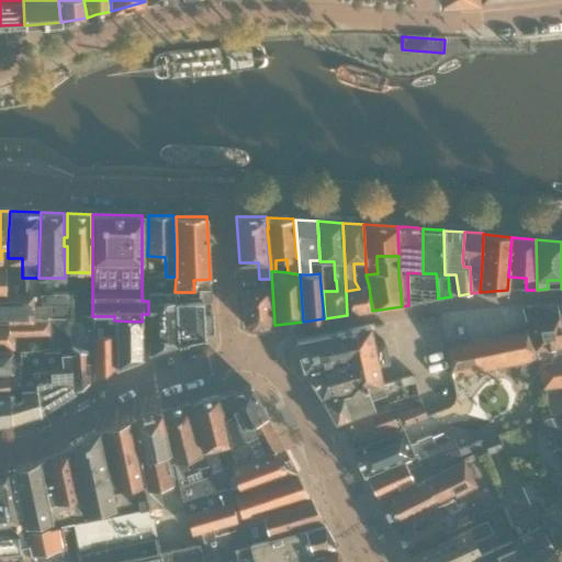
[(175,292),(176,279),(176,277),(166,277),(147,277),(148,301),(148,314),(148,349),(148,352),(148,353),(150,353),(157,351),(177,345),(178,344),(175,292)]
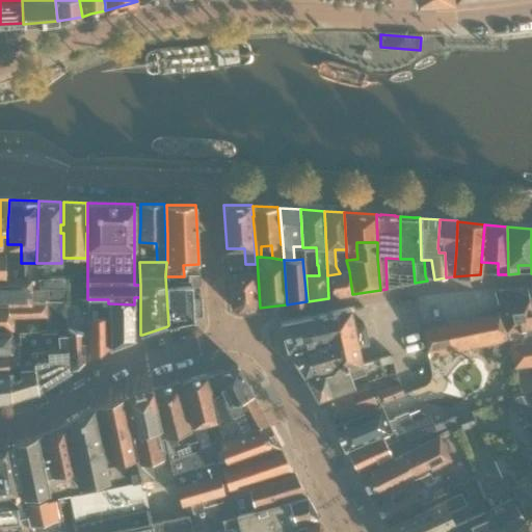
[(4,276),(4,277),(5,277),(36,277),(36,263),(21,263),(4,263),(4,276)]
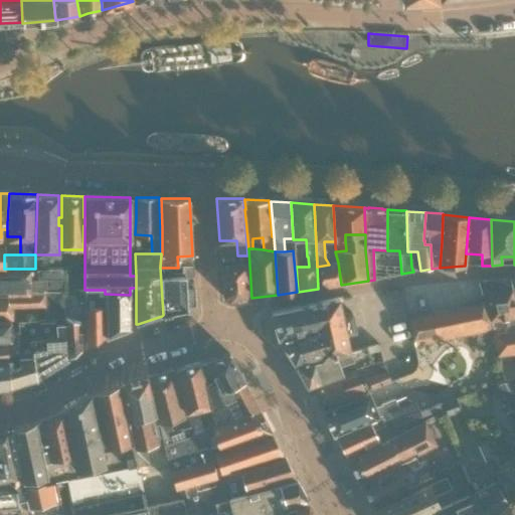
[(247,255),(237,255),(220,256),(222,297),(225,297),(228,299),(228,302),(251,299),(247,255)]
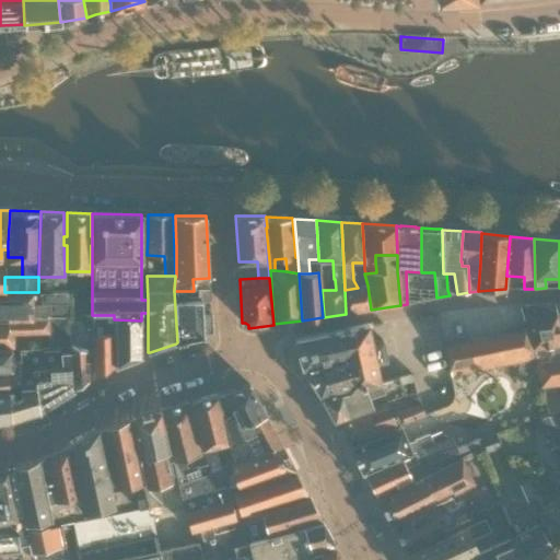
[(346,314),(371,310),(368,286),(358,288),(345,290),(346,314)]
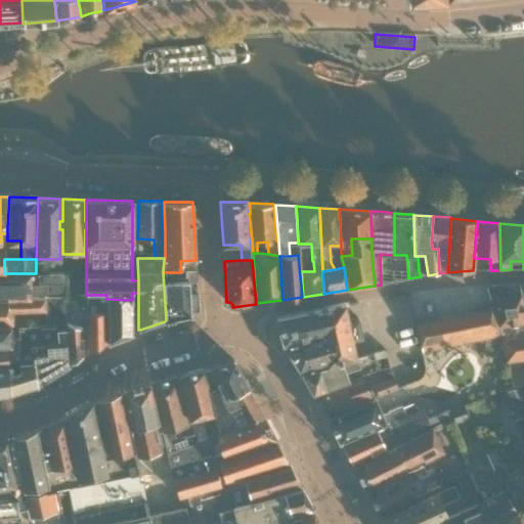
[(5,273),(4,273),(0,272),(0,298),(30,298),(30,282),(34,282),(34,284),(47,284),(47,296),(63,296),(63,282),(64,273),(36,273),(5,273)]
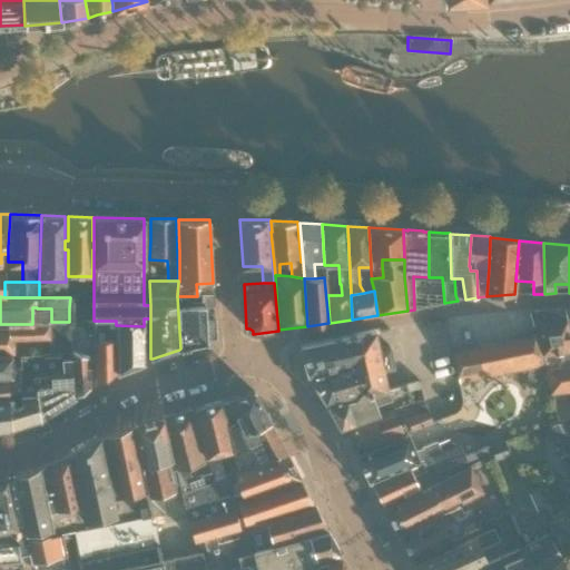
[(189,302),(189,296),(177,296),(180,349),(180,350),(189,347),(189,346),(207,343),(207,338),(216,337),(215,318),(209,318),(208,306),(214,305),(213,296),(202,296),(203,301),(189,302)]
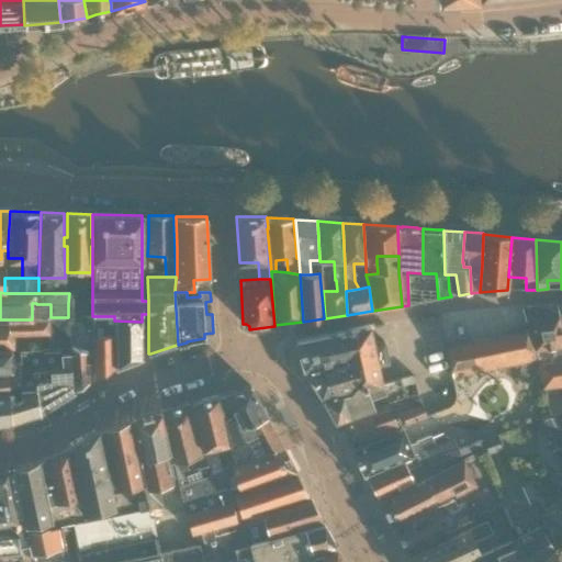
[(521,307),(532,352),(561,347),(561,333),(557,304),(521,307)]
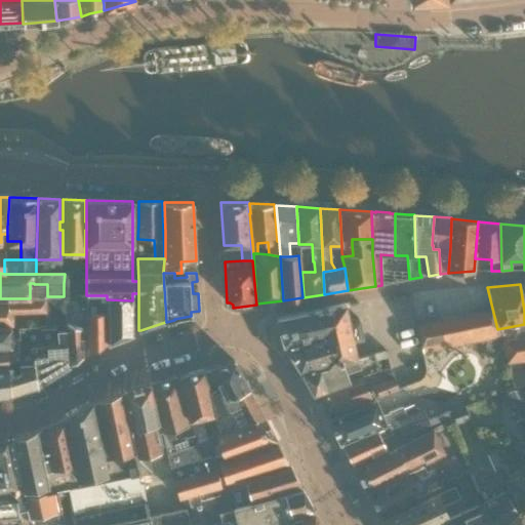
[(107,299),(107,295),(86,295),(86,300),(98,301),(98,314),(86,313),(87,340),(87,353),(108,344),(107,299)]
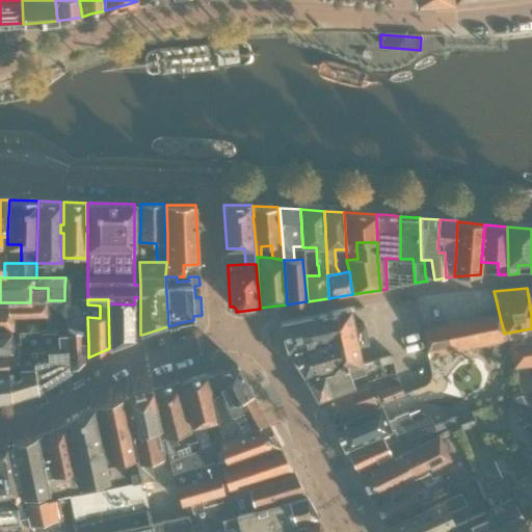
[(59,350),(67,349),(70,371),(84,361),(83,361),(88,357),(88,345),(84,345),(84,333),(65,328),(64,300),(48,300),(45,300),(45,302),(46,315),(46,316),(46,329),(57,329),(59,350)]
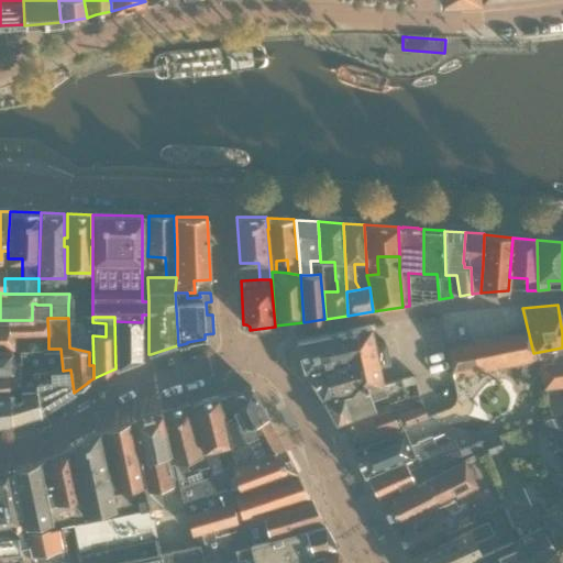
[(0,349),(10,349),(14,349),(13,333),(48,333),(47,320),(32,320),(0,320),(0,349)]
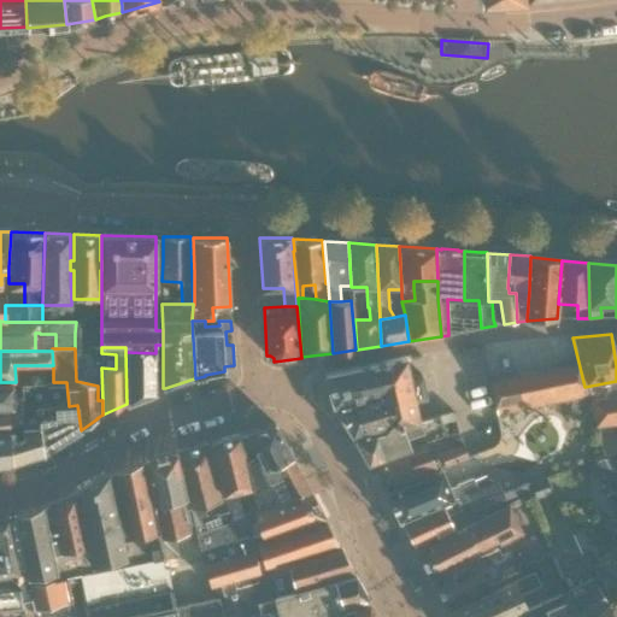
[(156,392),(156,353),(125,352),(127,404),(128,404),(129,403),(141,398),(146,397),(156,392)]
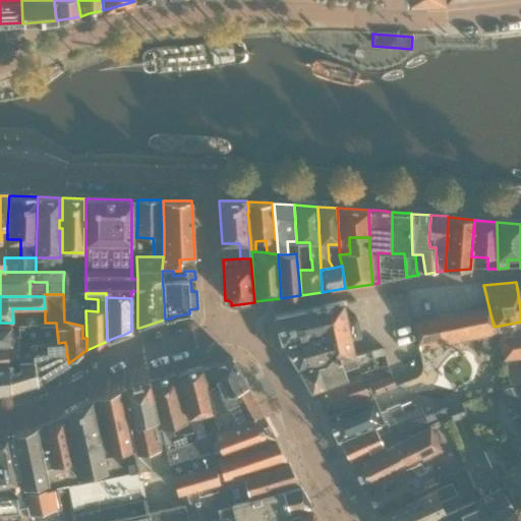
[(302,309),(274,315),(281,340),(347,326),(350,339),(361,337),(358,327),(356,315),(346,317),(342,301),(302,309)]
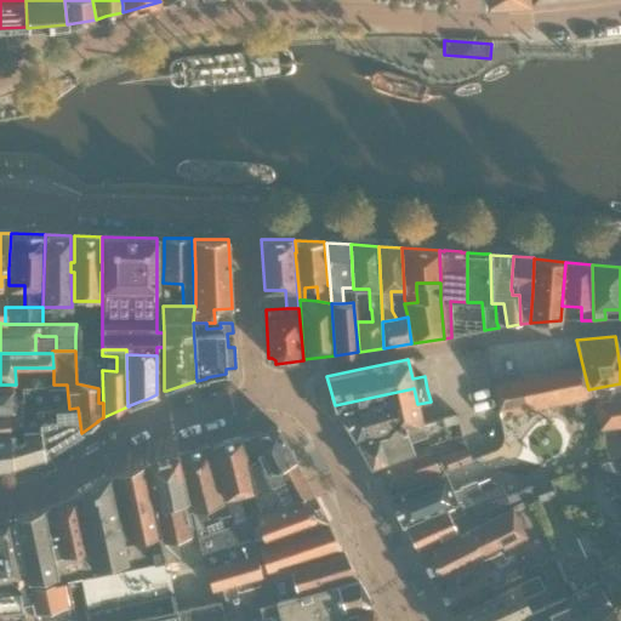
[(569,405),(592,400),(588,389),(581,366),(559,371),(569,405)]
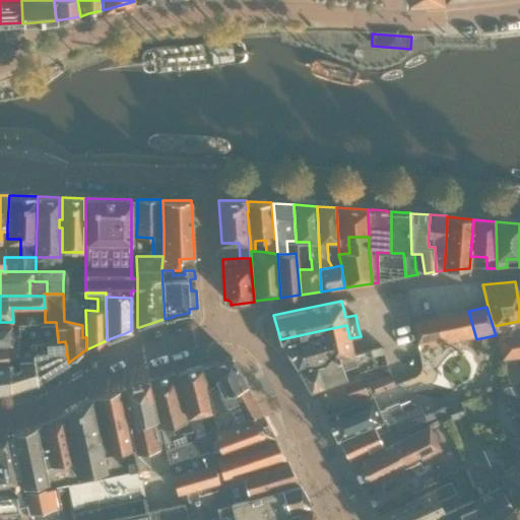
[(468,311),(450,314),(459,342),(476,339),(468,311)]
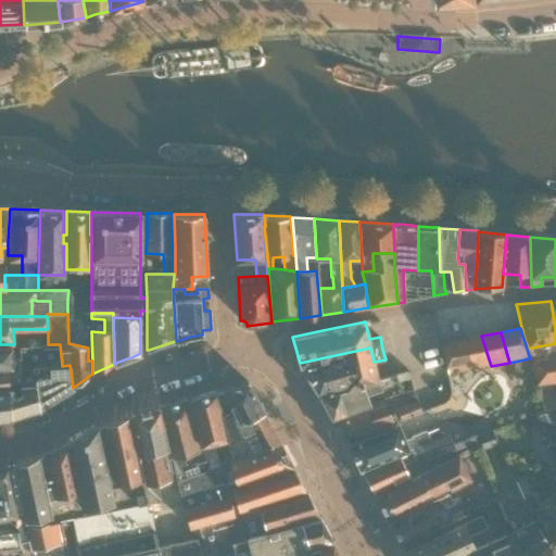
[(481,336),(463,340),(472,369),(491,366),(481,336)]
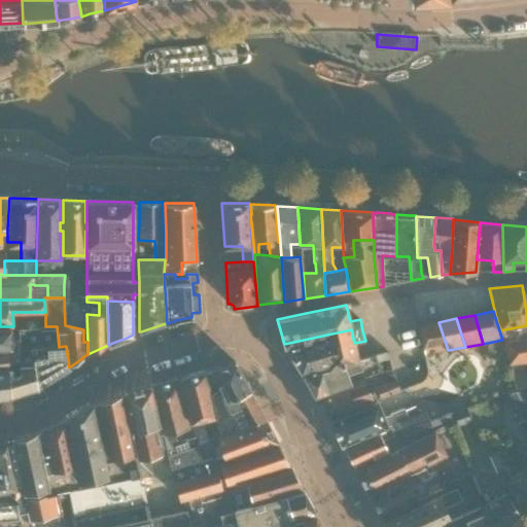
[(448,350),(438,322),(419,326),(425,354),(448,350)]
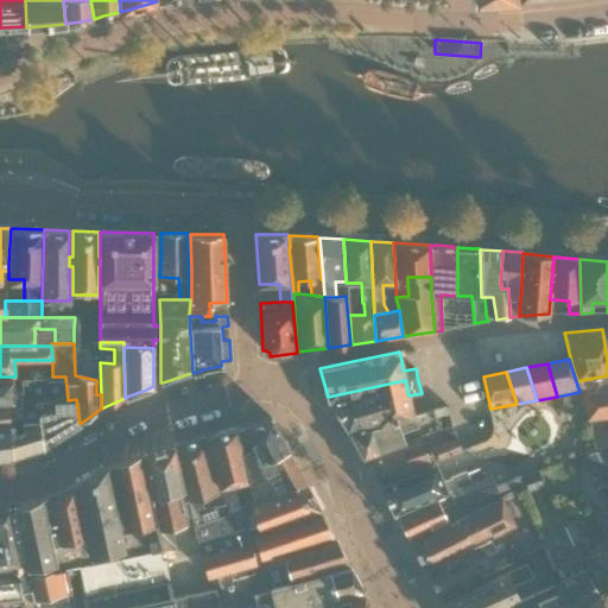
[(0,400),(12,400),(11,377),(0,377),(0,400)]
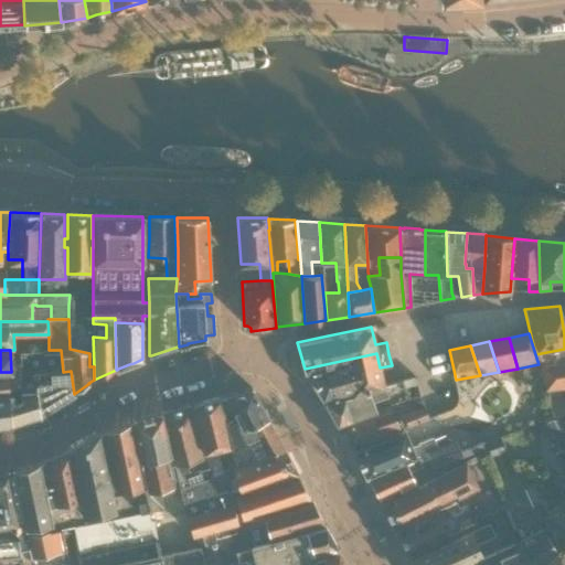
[(39,415),(40,414),(35,390),(34,383),(34,374),(34,373),(50,372),(50,373),(63,372),(61,350),(49,350),(20,352),(20,364),(20,371),(21,383),(8,387),(8,393),(11,424),(14,423),(23,419),(39,415)]
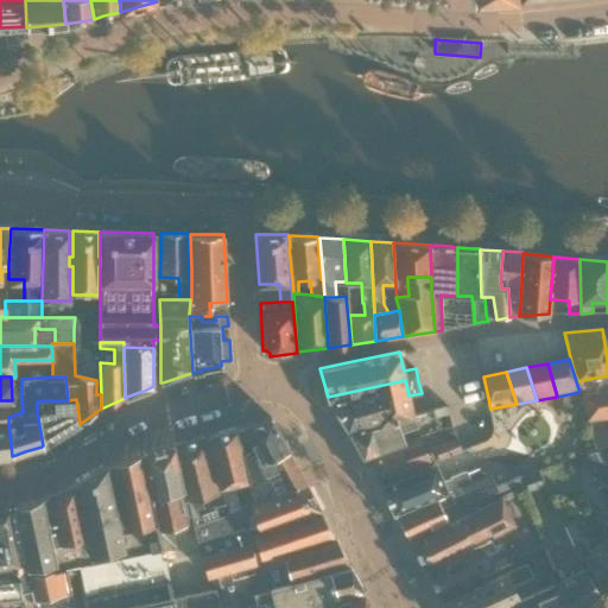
[(405,380),(328,397),(331,403),(350,431),(413,413),(409,396),(405,380)]
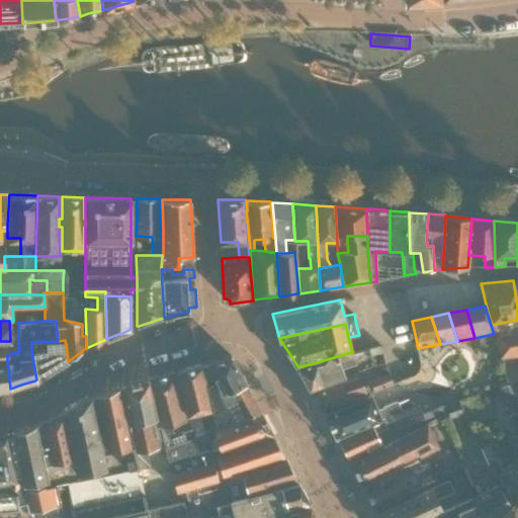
[(509,332),(512,358),(517,357),(517,331),(509,332)]
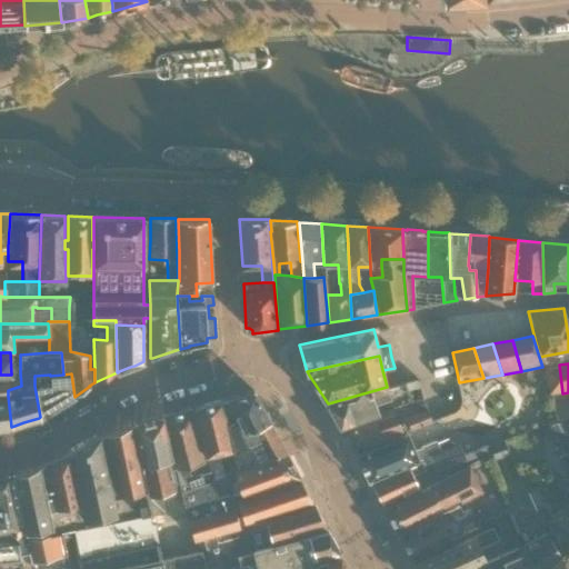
[(562,393),(559,365),(542,367),(546,396),(562,393)]
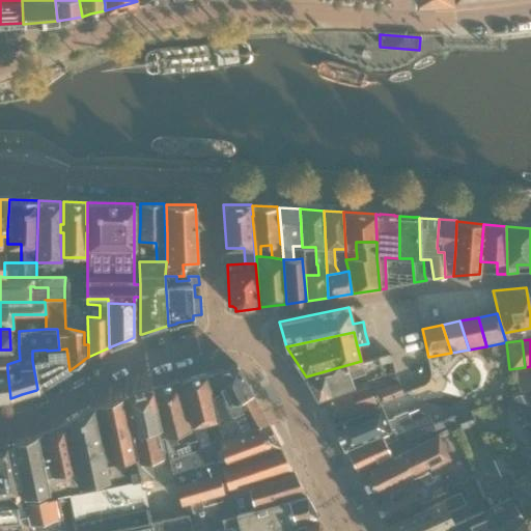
[(0,350),(0,370),(7,369),(7,364),(20,360),(19,348),(10,350),(0,350)]
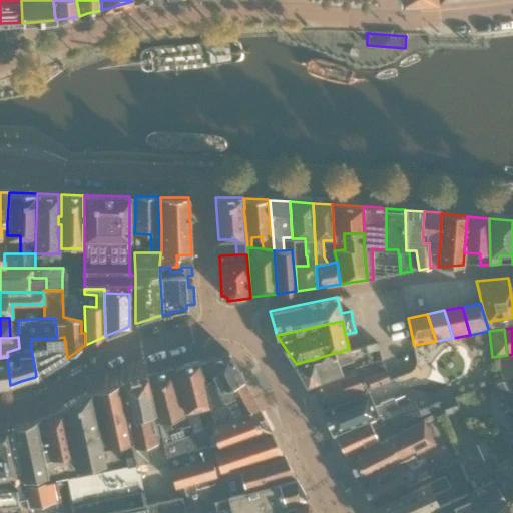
[(32,354),(36,376),(67,358),(64,337),(57,338),(45,339),(45,338),(31,339),(31,340),(31,348),(32,354)]
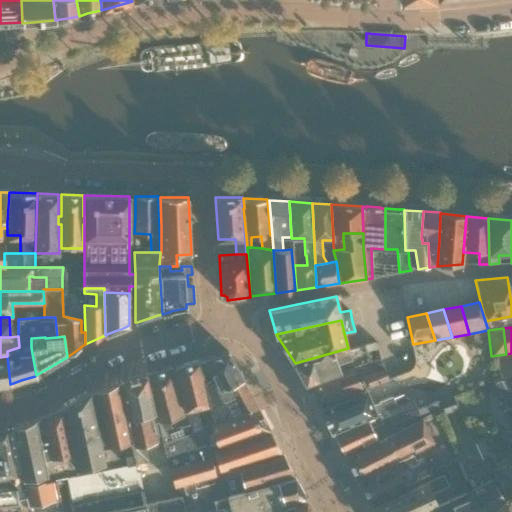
[(306,383),(354,366),(370,360),(364,345),(348,349),(348,348),(295,363),(306,383)]
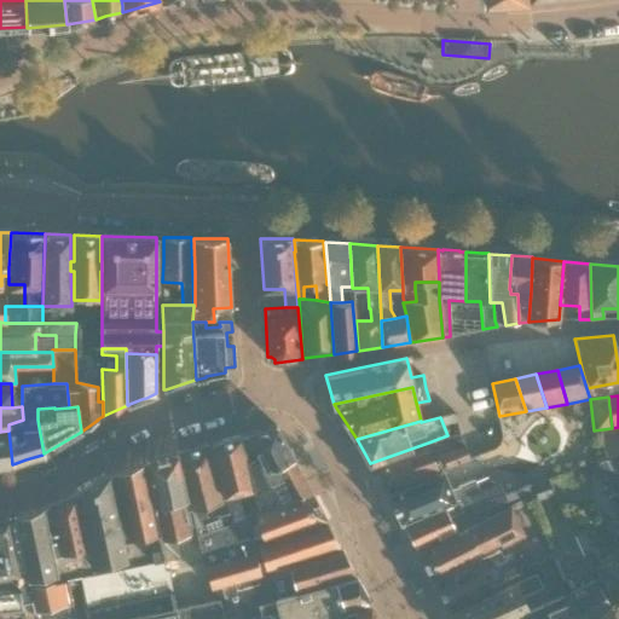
[(282,503),(265,470),(293,457),(276,426),(247,433),(241,435),(253,490),(252,490),(258,513),(282,503)]
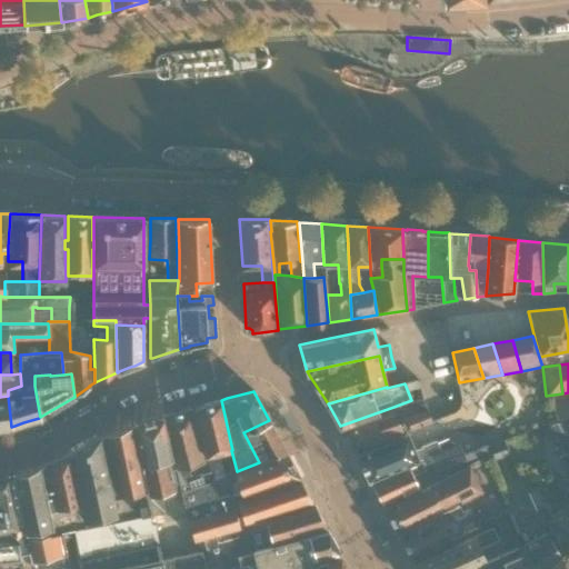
[(8,396),(0,397),(0,427),(9,427),(11,427),(8,396)]
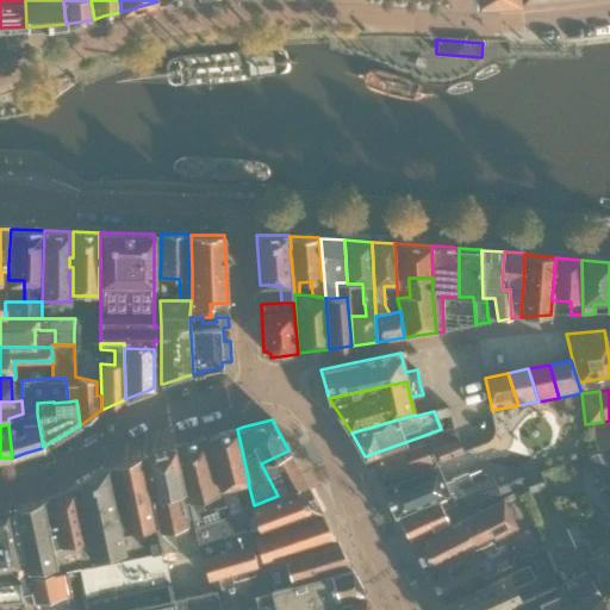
[(221,490),(248,483),(249,483),(237,429),(209,436),(221,490)]
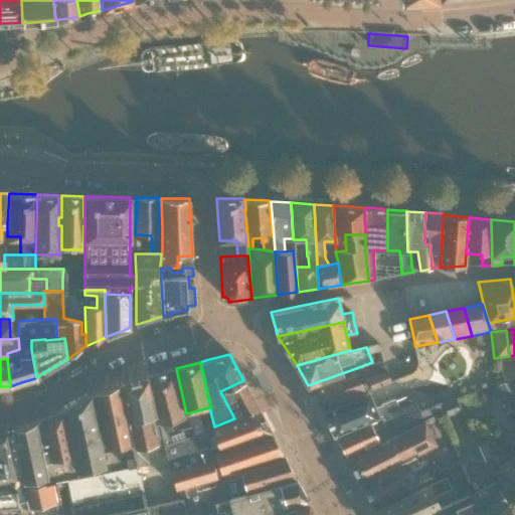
[(386,371),(367,378),(367,379),(363,380),(365,384),(362,385),(356,368),(308,385),(320,407),(364,392),(364,390),(370,388),(371,388),(390,381),(386,371)]
